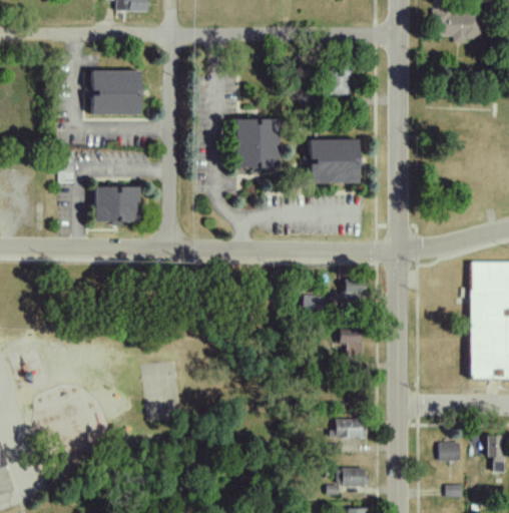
[(116,11),(148,11),(147,0),(103,0),(116,0),(116,11)]
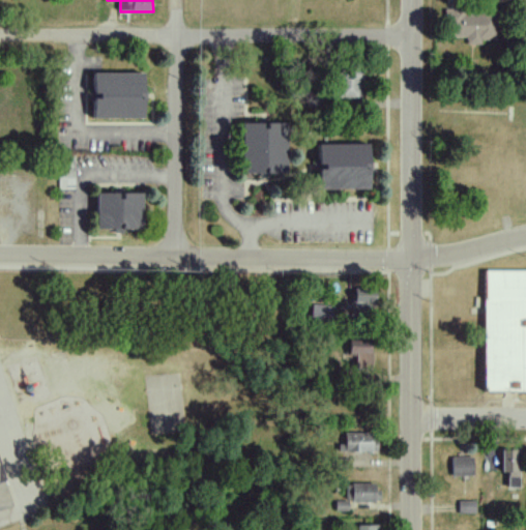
[(470,37),(470,43),(484,43),(484,39),(497,39),(498,12),(448,11),(447,36),(470,37)]
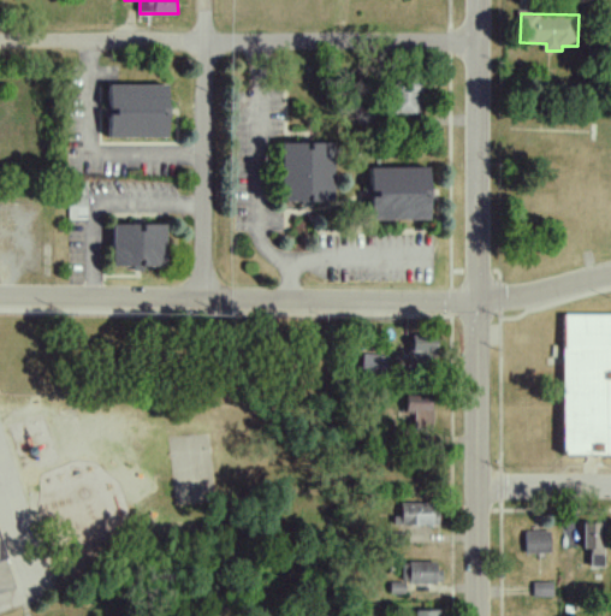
[(397,113),(421,113),(421,81),(397,81),(397,113)]
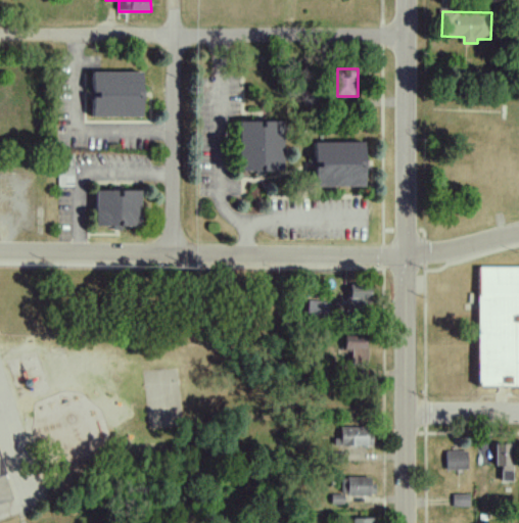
[(143,72),(92,72),(93,117),(143,116),(143,72)]
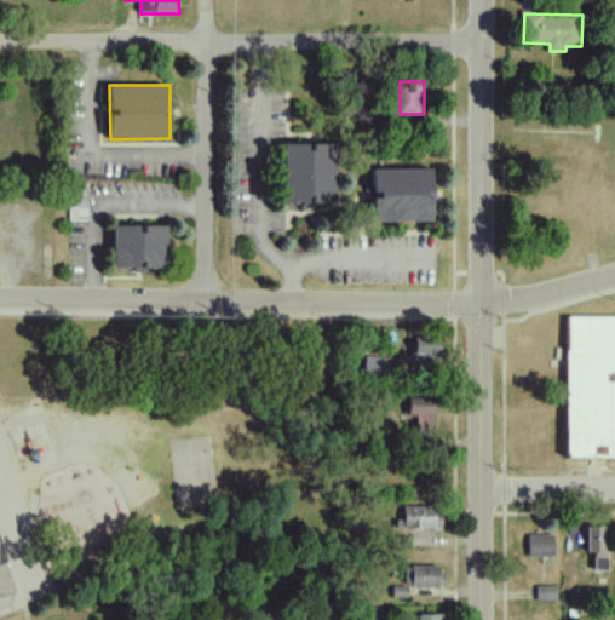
[(338,143),(310,143),(285,143),(283,202),(337,204),(338,143)]
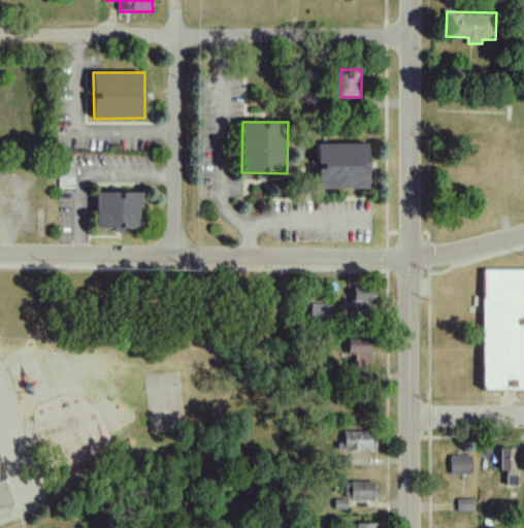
[(319,189),(370,188),(369,142),(318,143),(319,166),(319,189)]
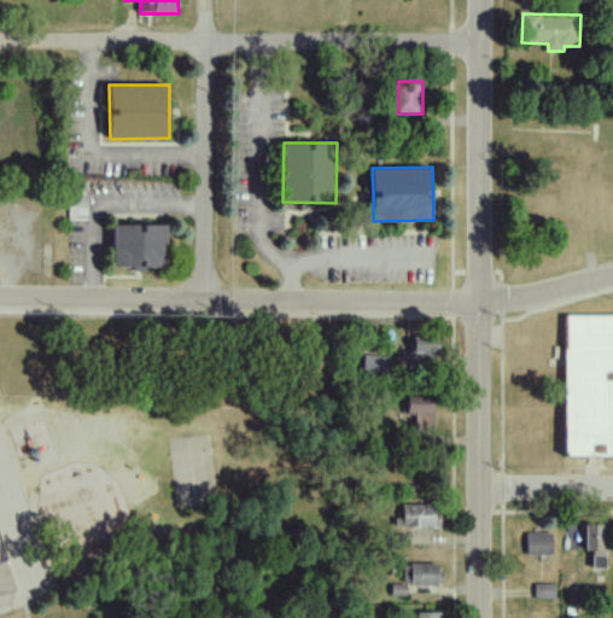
[(71,221),(89,220),(89,182),(70,184),(71,221)]
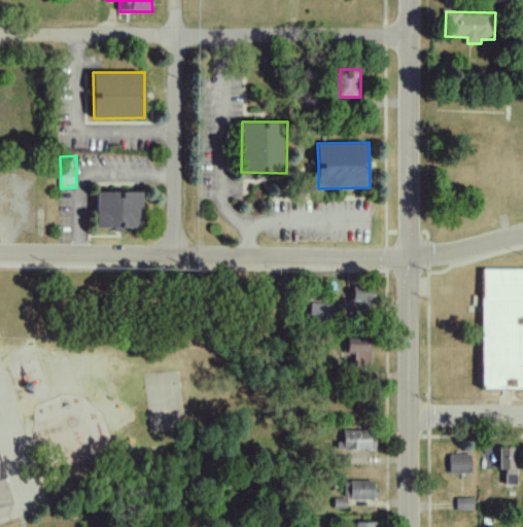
[(97,227),(141,229),(142,192),(97,191),(97,227)]
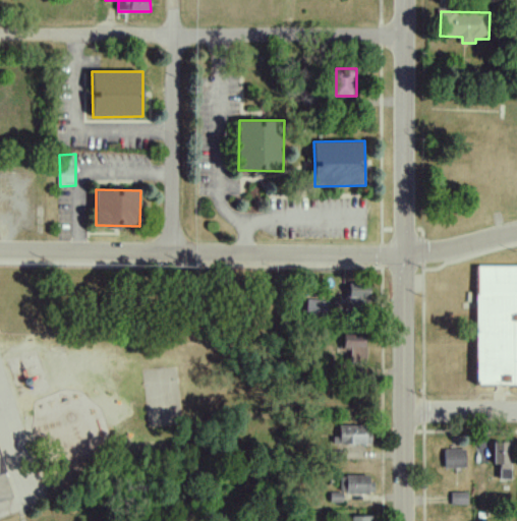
[(477,385),(516,384),(516,265),(477,266),(477,385)]
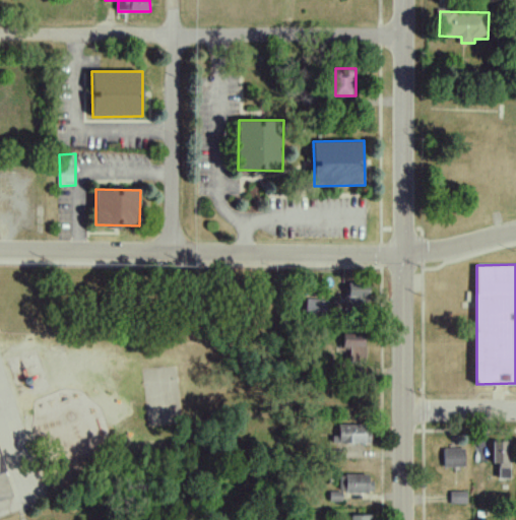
[(349,281),(348,299),(369,300),(370,282),(349,281)]
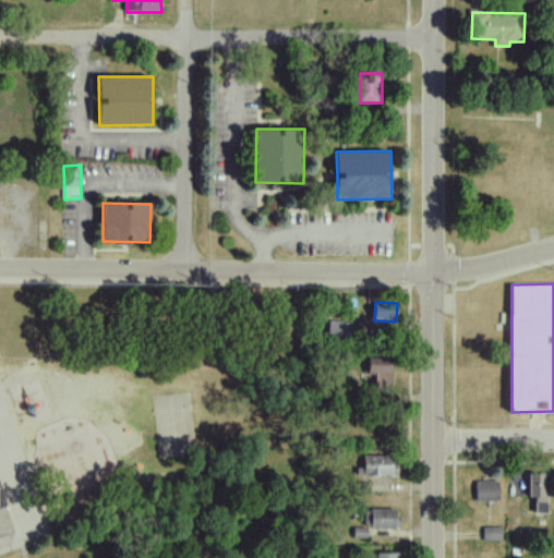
[(356,324),(332,319),(329,334),(352,338),(356,324)]
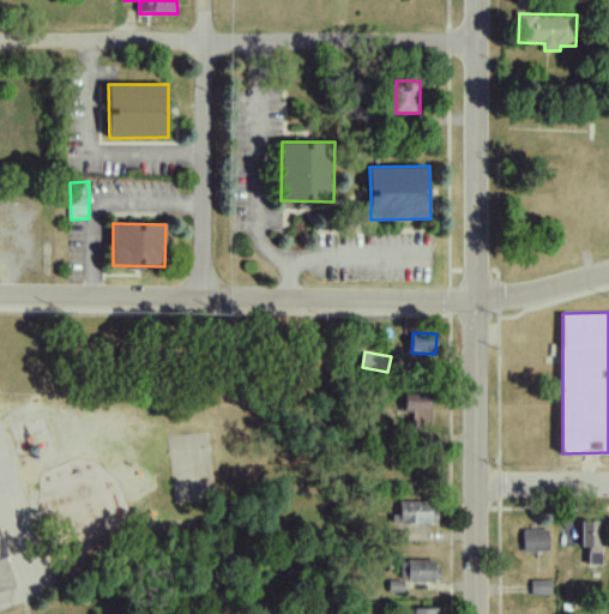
[(434,422),(433,393),(406,395),(408,411),(415,411),(415,423),(434,422)]
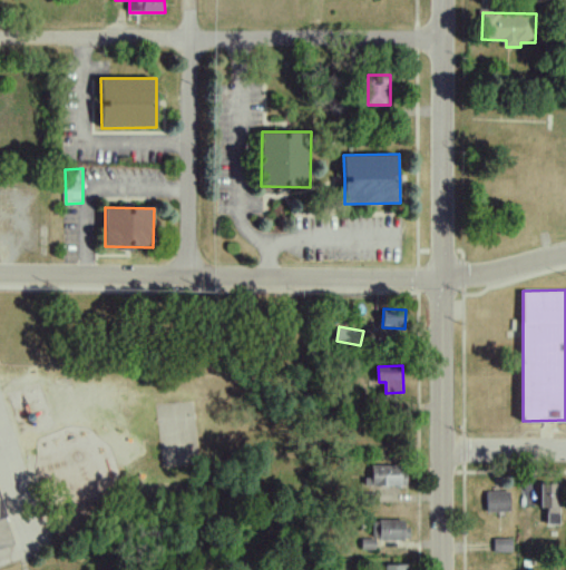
[(409,485),(409,464),(373,465),(373,478),(367,478),(367,487),(409,485)]
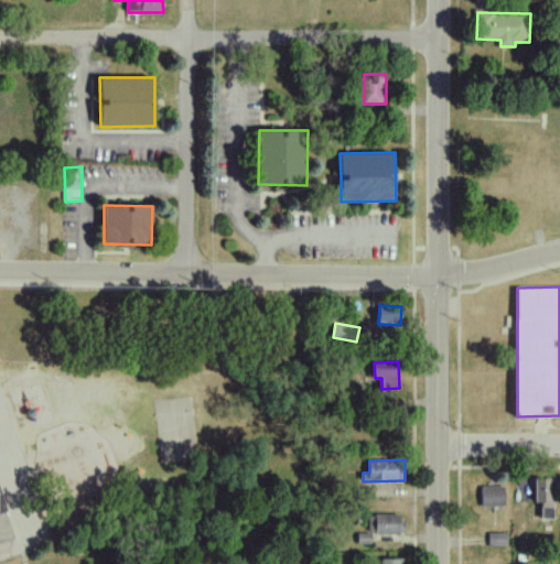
[(556,479),(537,479),(537,502),(544,502),(544,519),(557,519),(556,479)]
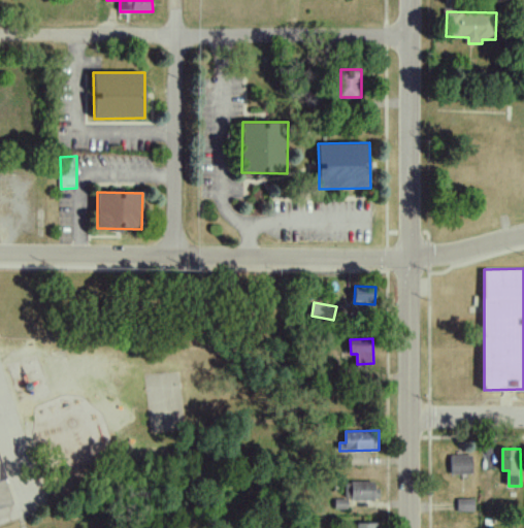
[(453,474),(475,474),(473,455),(453,455),(453,474)]
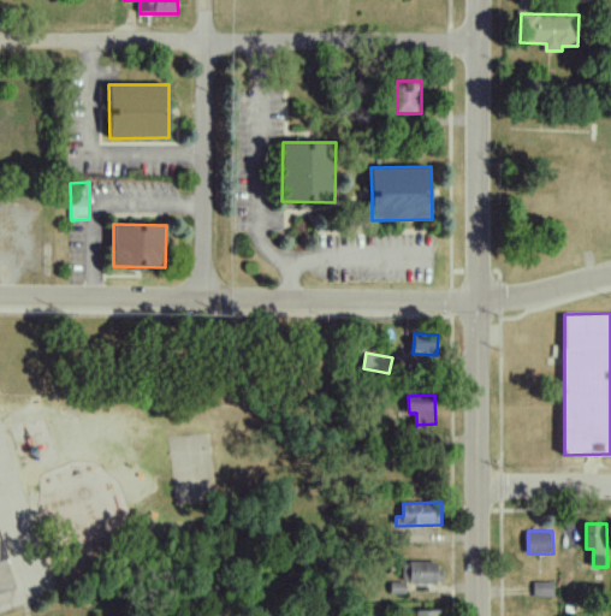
[(0,562),(3,561),(5,567),(0,568),(0,592),(0,594),(18,588),(11,568),(6,563),(9,561),(0,533),(0,562)]
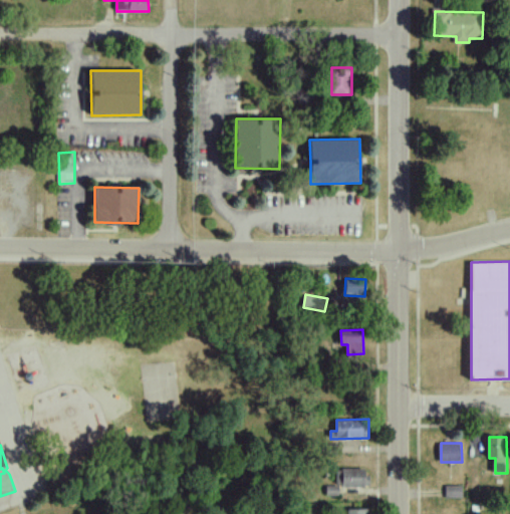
[(369,487),(368,468),(340,469),(340,487),(369,487)]
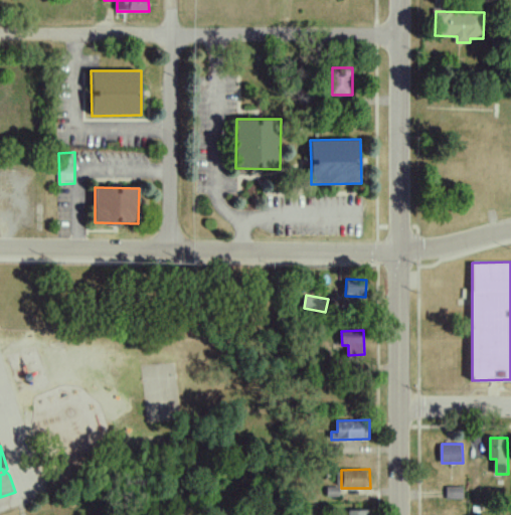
[(449,499),(466,499),(466,487),(449,486),(449,499)]
